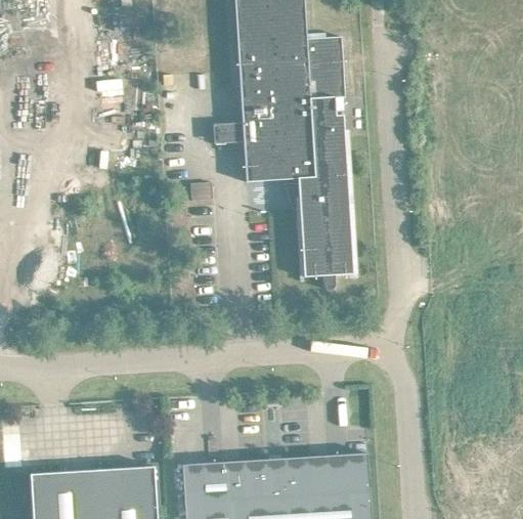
[(234,0),(246,181),(298,178),(304,277),(322,275),(323,285),(323,287),(324,289),(325,289),(328,290),(330,290),(331,290),(332,290),(333,289),(334,288),(335,287),(336,285),(336,284),(335,275),(354,274),(344,114),(337,115),(336,97),(345,96),(342,36),(307,38),(304,0),(234,0)]
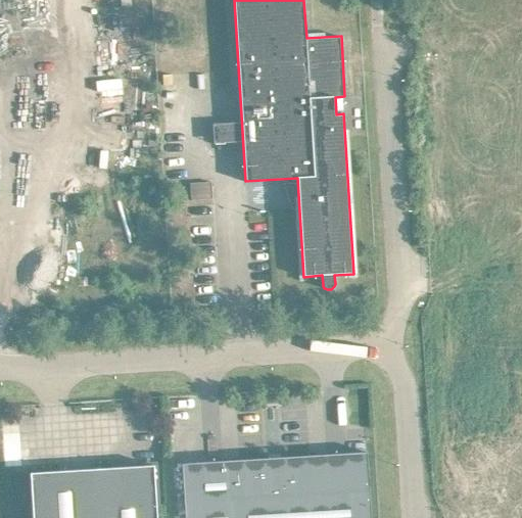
[(214,123),(216,144),(225,143),(224,122),(214,123)]
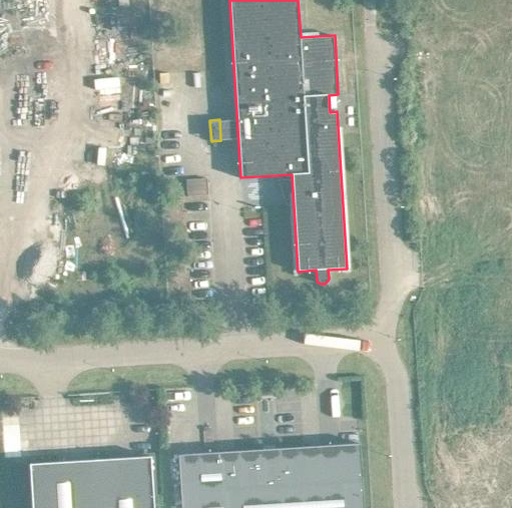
[(207,178),(187,179),(188,195),(208,195),(207,178)]
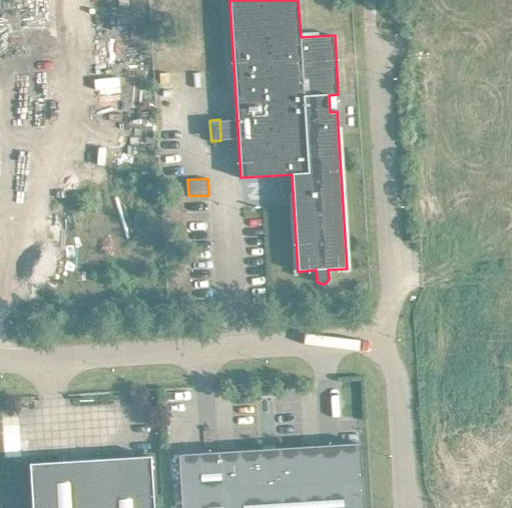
[(511,410),(441,415),(447,504),(511,499),(511,410)]
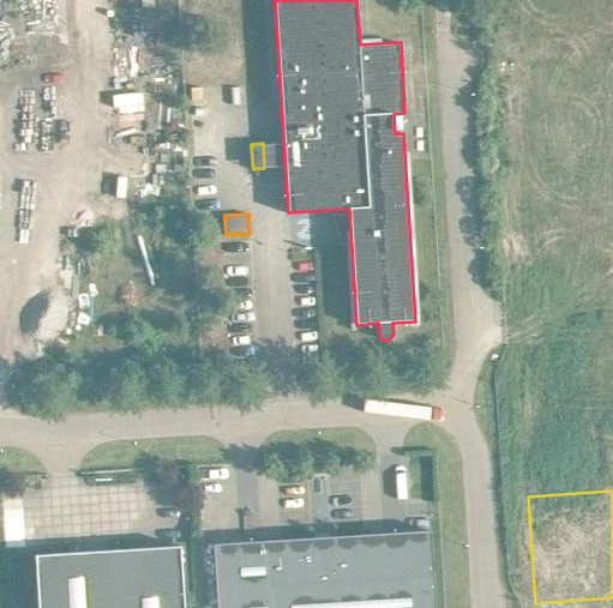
[(436,607),(431,530),(214,543),(217,607),(436,607)]
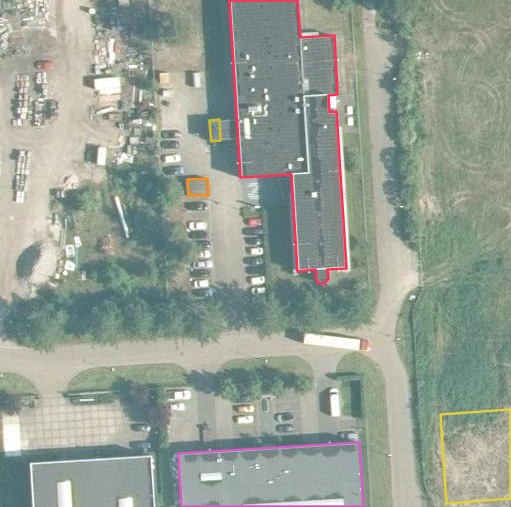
[(29,462),(32,506),(153,506),(150,455),(29,462)]
